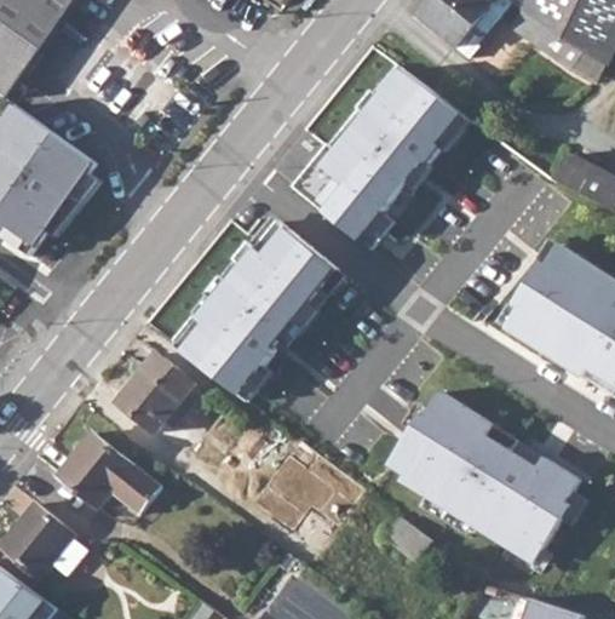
[(0,93),(5,97),(70,0),(0,0),(0,93)]
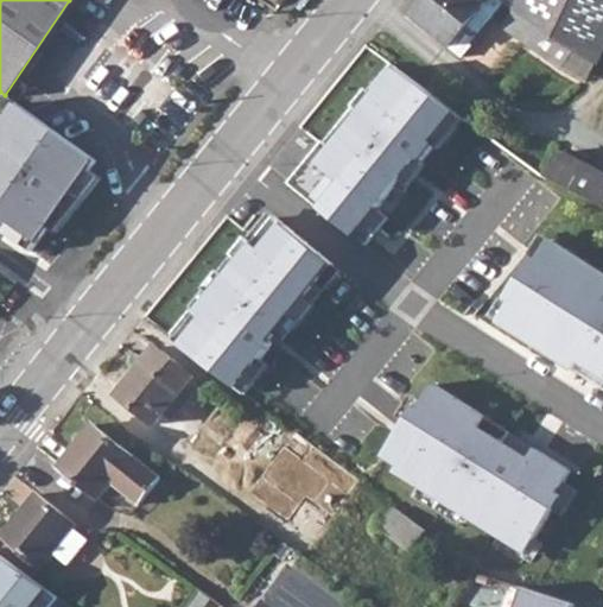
[(497,25),(557,65),(569,46),(590,59),(592,61),(602,37),(602,0),(421,0),(408,18),(458,56),(502,2),(511,8),(497,25)]
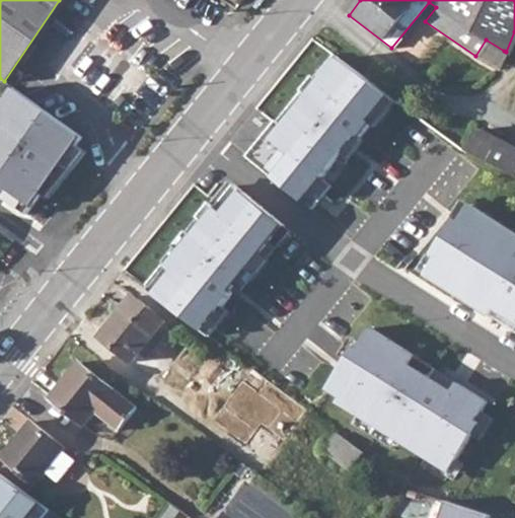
[(139,69),(79,24),(49,65),(109,109),(139,69)]
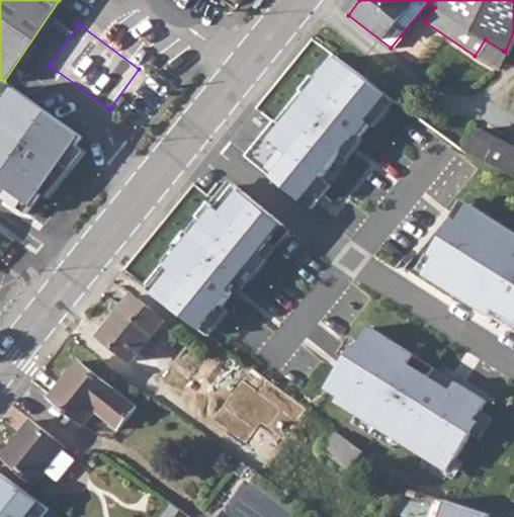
[(339,59),(326,76),(319,71),(265,139),(272,144),(262,157),(316,199),(394,100),(339,59)]
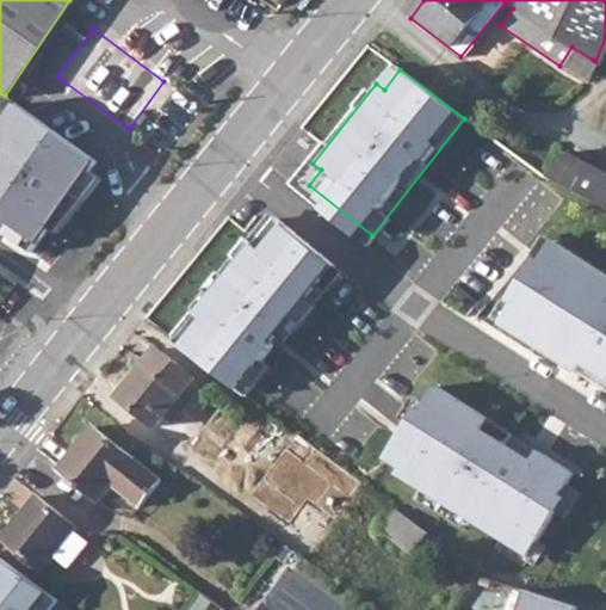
[(14,103),(0,122),(0,233),(25,251),(91,158),(14,103)]
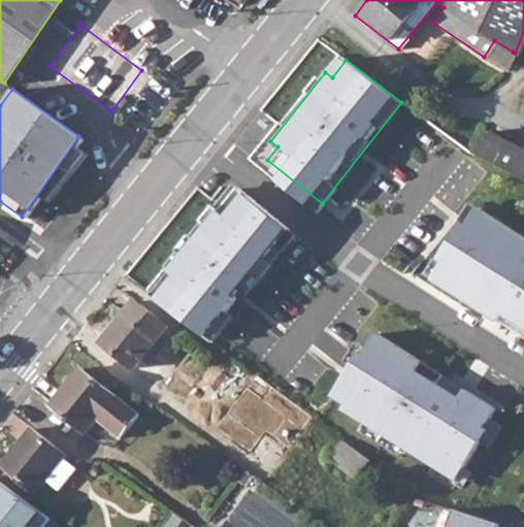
[(523,152),(484,132),(471,154),(523,180),(523,152)]
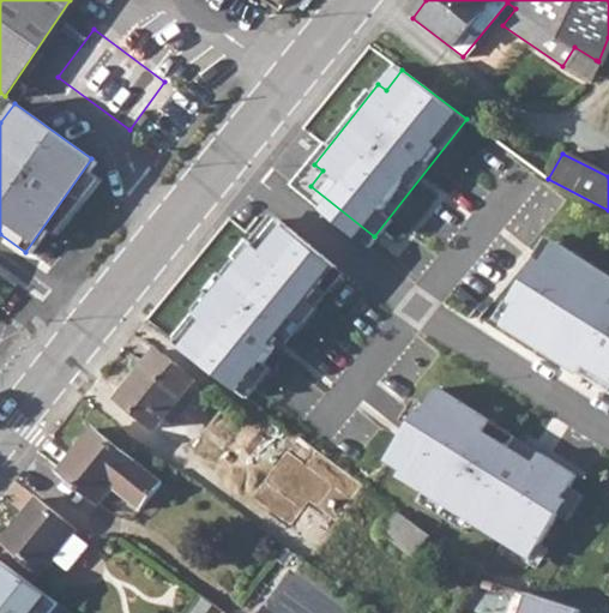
[(275,224),(258,245),(249,239),(187,319),(196,325),(184,341),(247,391),(339,274),(275,224)]
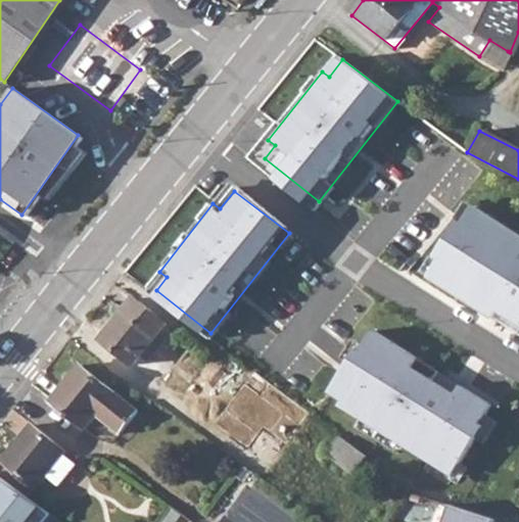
[(518,233),(472,202),(425,274),(518,334),(518,233)]
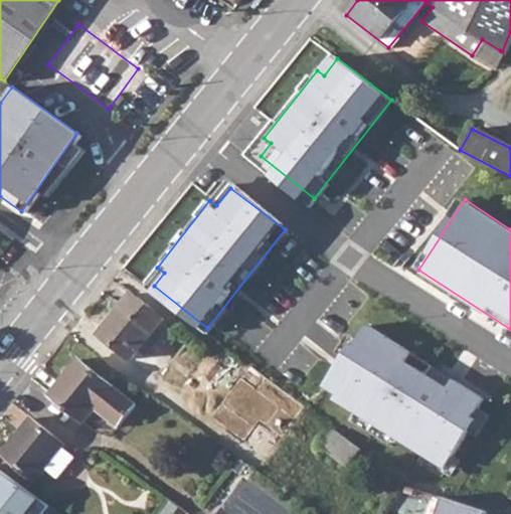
[(134,361),(124,374),(142,387),(161,364),(145,350),(166,324),(159,319),(161,316),(131,292),(98,332),(134,361)]
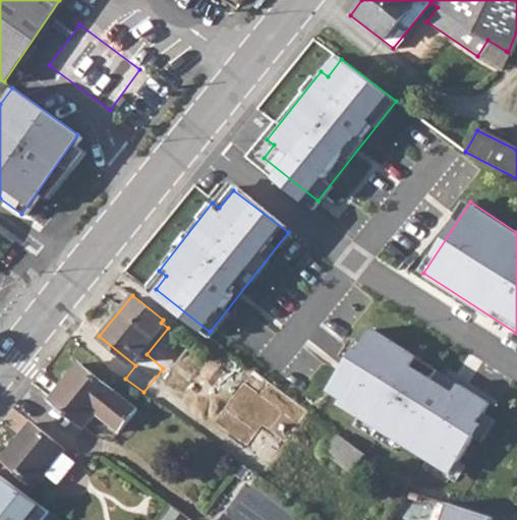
[(455,392),(407,362),(412,354),(372,329),(330,398),(447,471),(491,400),(461,382),(455,392)]
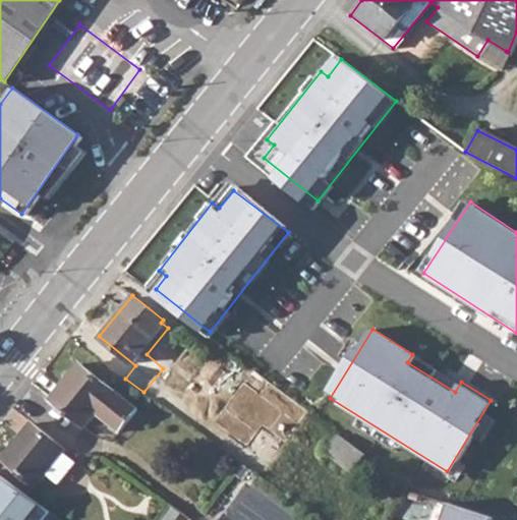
[(76,362),(49,397),(82,424),(93,411),(116,429),(133,408),(76,362)]
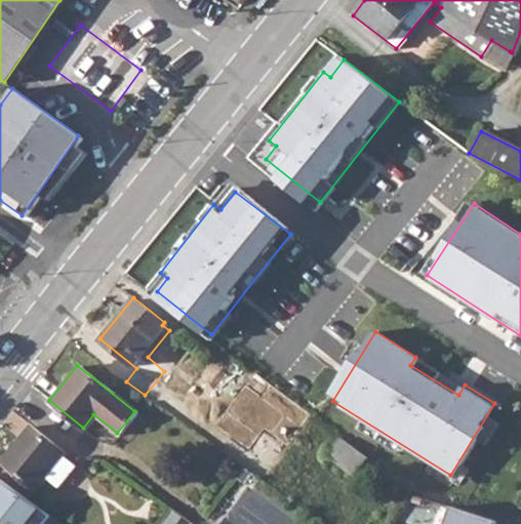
[(63,452),(29,425),(2,457),(0,460),(34,487),(41,477),(53,487),(70,467),(58,457),(63,452)]
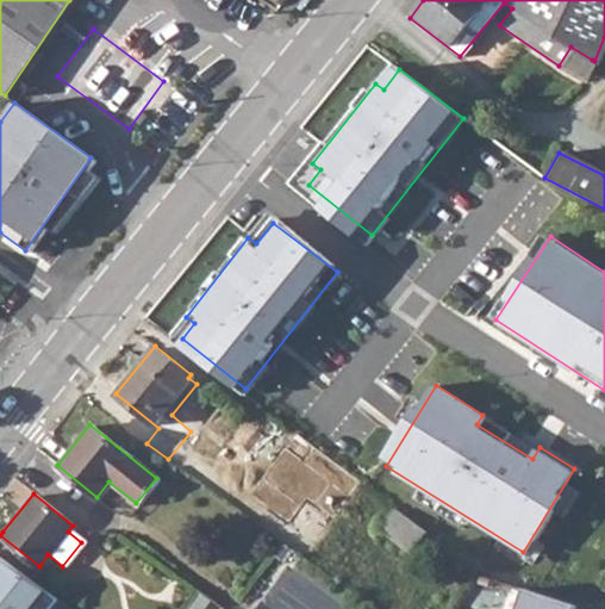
[(423,532),(392,508),(378,528),(409,551),(423,532)]
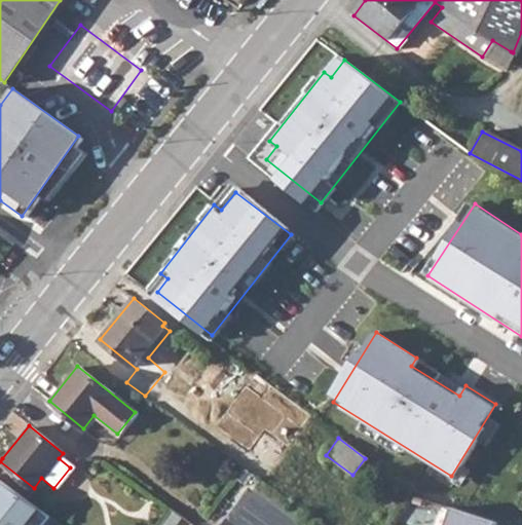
[(0,524),(39,524),(47,515),(23,496),(0,477),(0,524)]
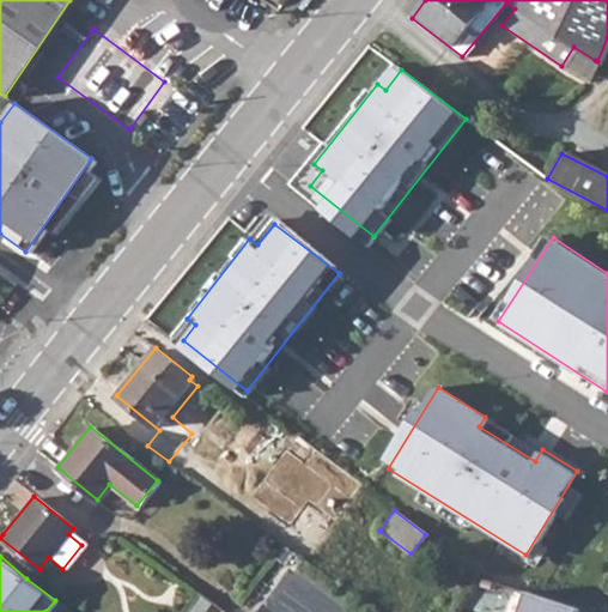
[(572,611),(575,607),(527,591),(520,611),(572,611)]
